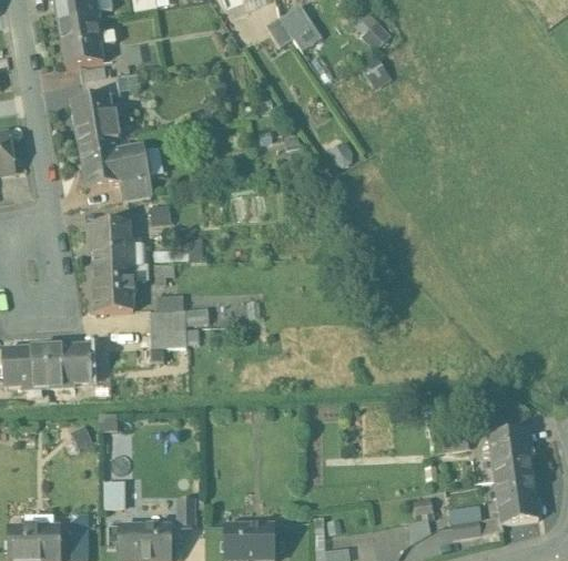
[(54,0),(59,23),(98,17),(99,17),(98,11),(97,0),(54,0)]
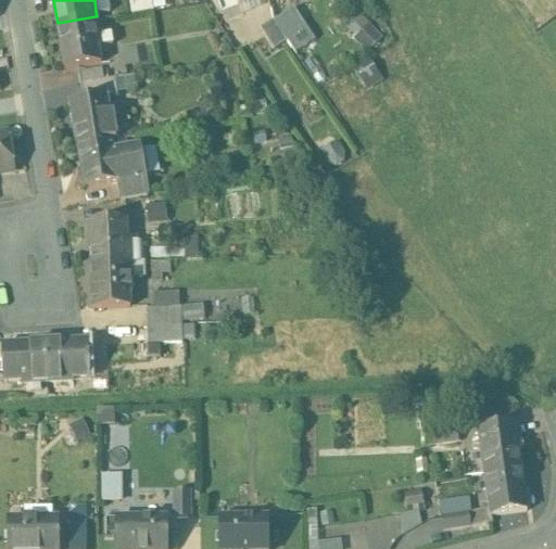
[(95,0),(96,11),(110,9),(109,0),(95,0)]
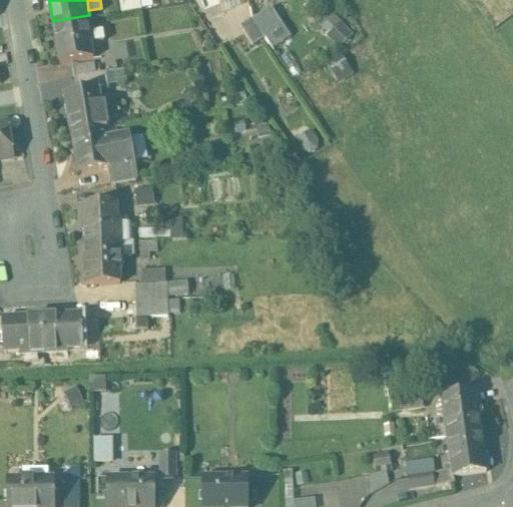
[(291,33),(271,3),(252,15),(265,34),(273,45),(291,33)]
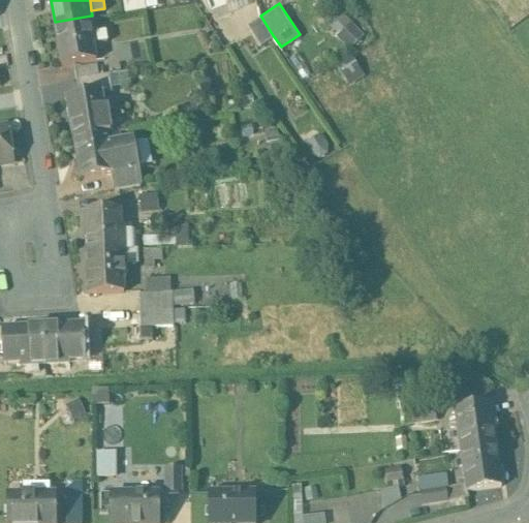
[(347,7),(331,21),(349,45),(367,32),(347,7)]
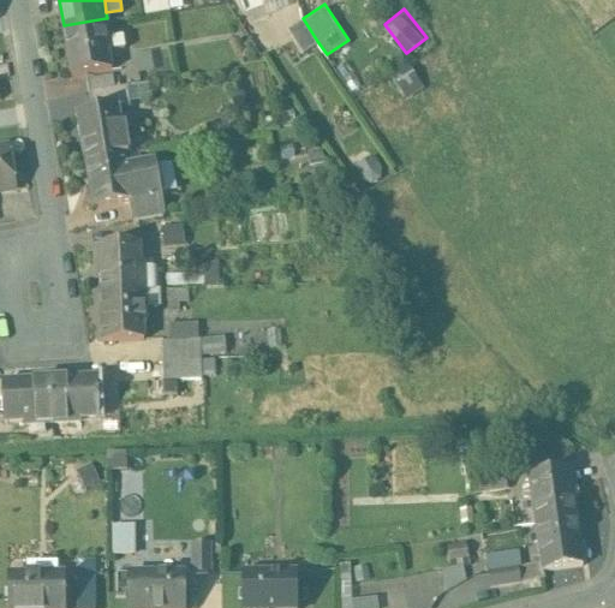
[(106,18),(64,25),(71,72),(111,65),(108,47),(111,47),(106,18)]
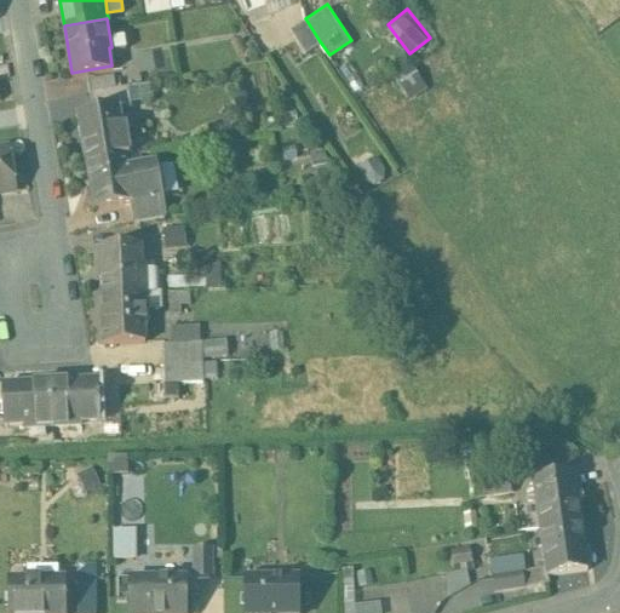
[(320,41),(305,18),(291,28),(305,51),(320,41)]
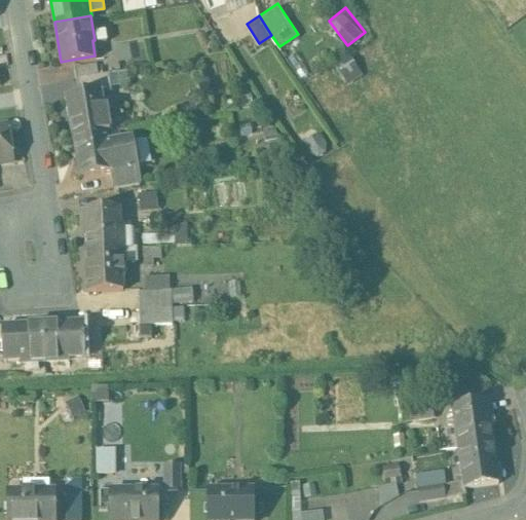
[(346,50),(315,71),(330,93),(362,71),(346,50)]
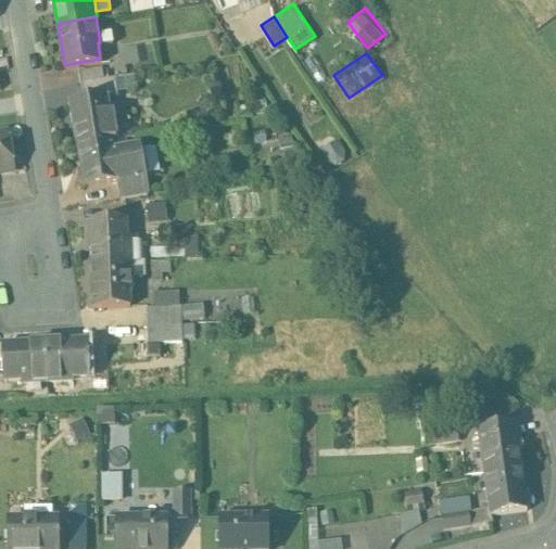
[(118,61),(101,64),(103,75),(114,74),(121,72),(118,61)]
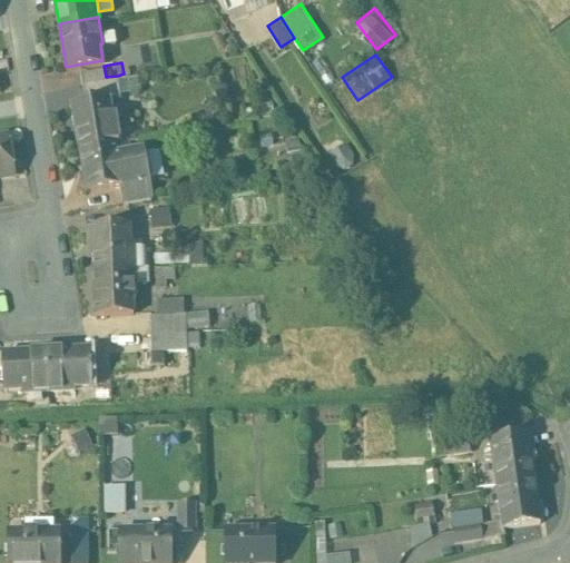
[(104,66),(80,69),(82,81),(106,78),(106,77),(104,66)]
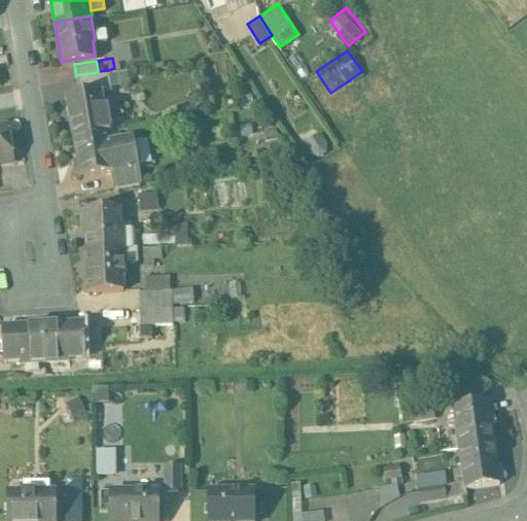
[(98,72),(76,75),(78,91),(101,88),(101,89),(111,88),(108,70),(98,71),(98,72)]
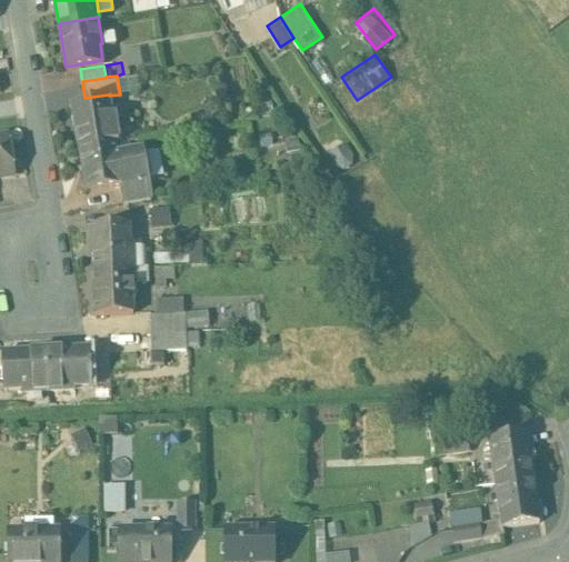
[(85,98),(71,101),(79,144),(119,138),(115,112),(111,112),(109,96),(109,94),(85,98)]
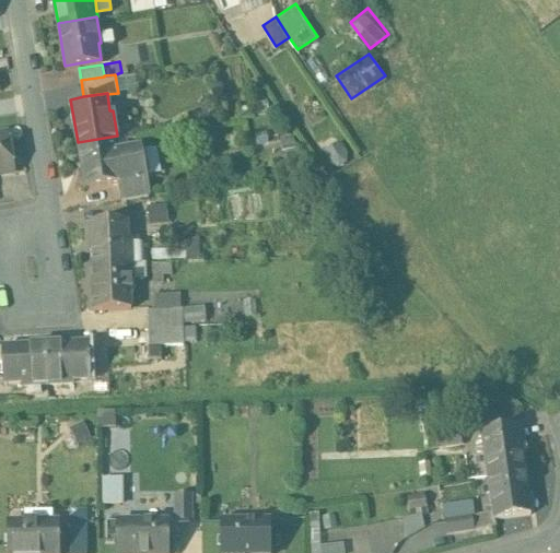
[(8,130),(0,130),(0,171),(13,168),(8,130)]
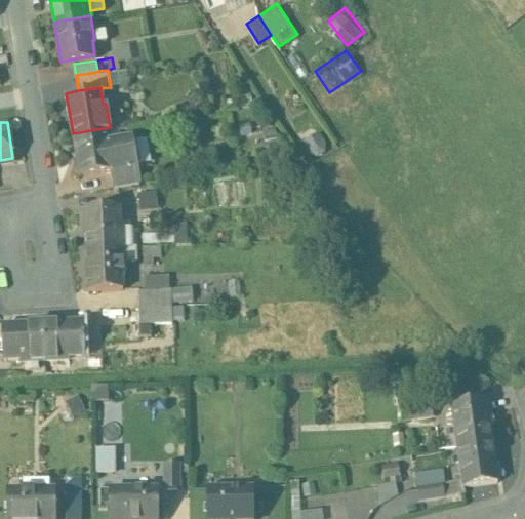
[(110,127),(73,133),(80,174),(111,169),(138,164),(133,136),(112,140),(110,127)]
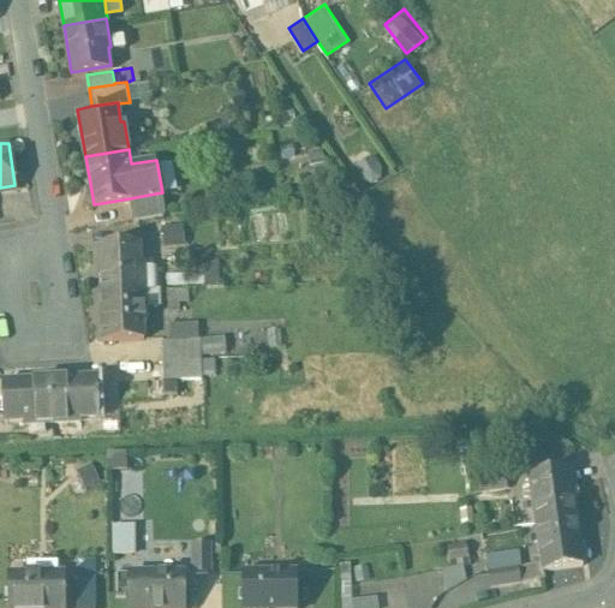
[(162,192),(130,198),(133,216),(165,212),(162,192)]
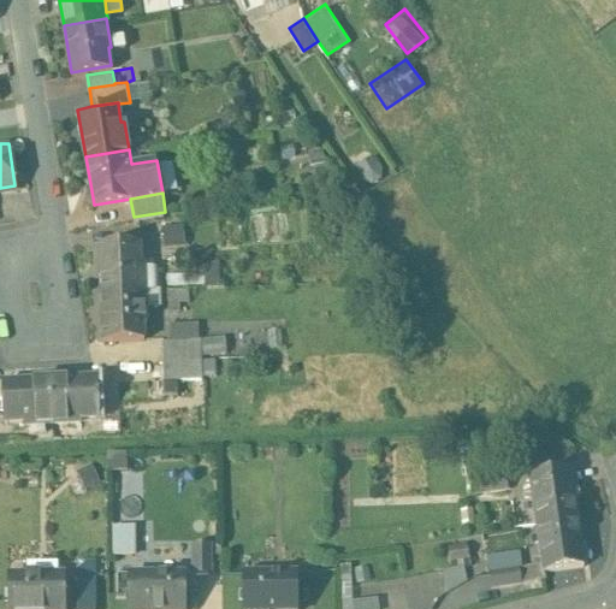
[(140,241),(100,242),(101,289),(144,288),(143,259),(141,259),(140,241)]
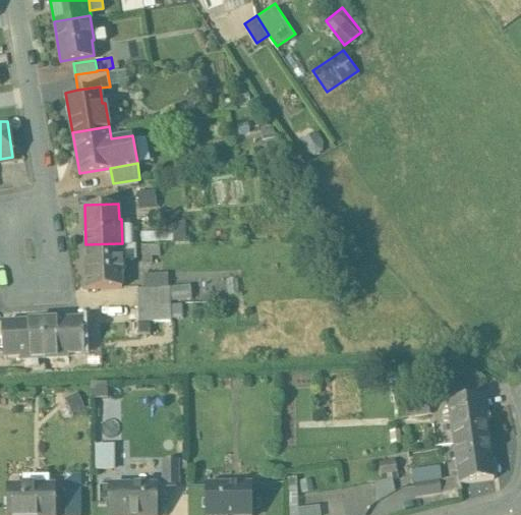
[(122,243),(85,244),(88,285),(121,283),(121,269),(124,268),(122,243)]
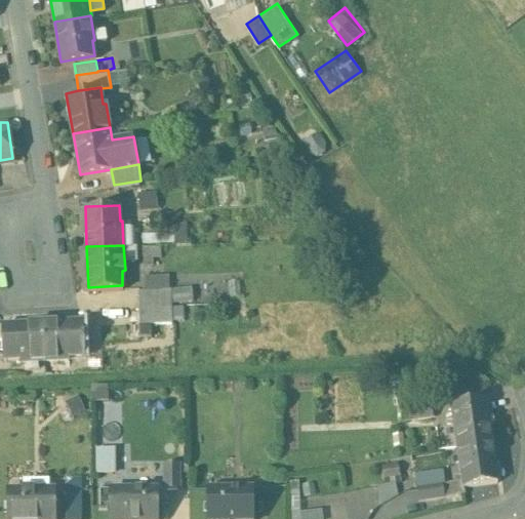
[(171,286),(137,288),(138,305),(171,303),(171,286)]
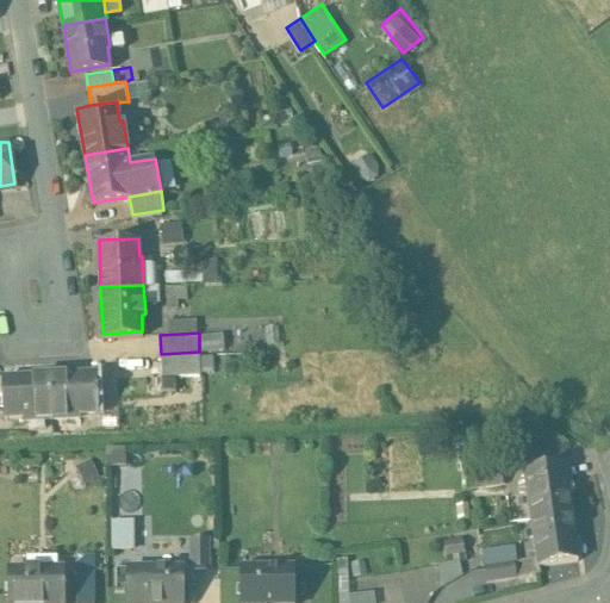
[(199,352),(161,354),(162,373),(200,372),(199,352)]
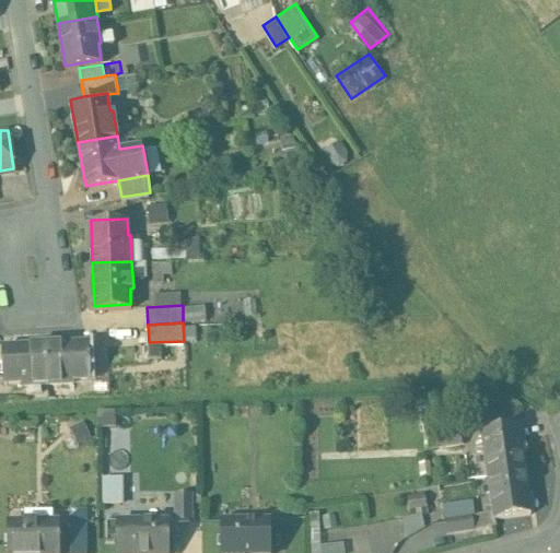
[(89,340),(46,342),(47,381),(74,380),(74,377),(91,376),(89,340)]
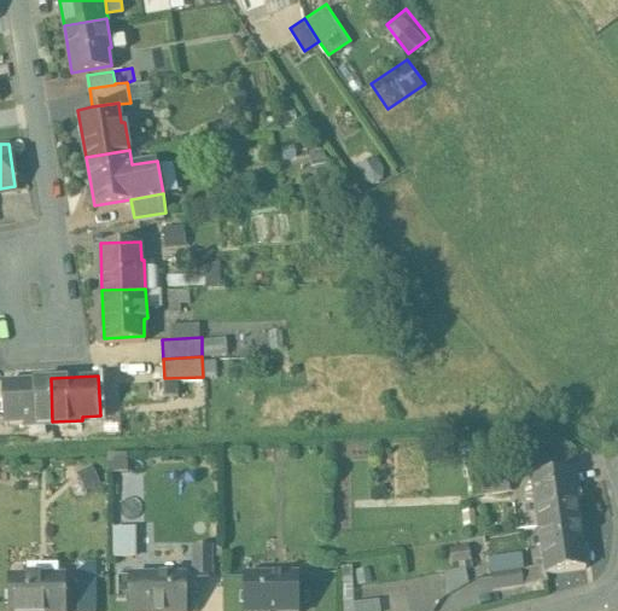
[(51,378),(3,380),(5,420),(23,420),(23,423),(52,422),(51,378)]
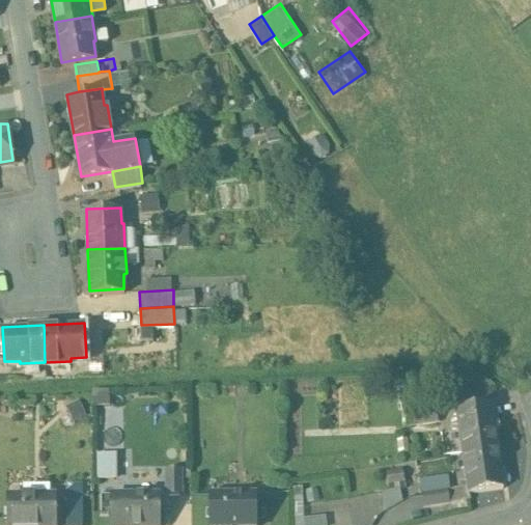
[(492,404),(457,409),(463,449),(497,444),(492,404)]
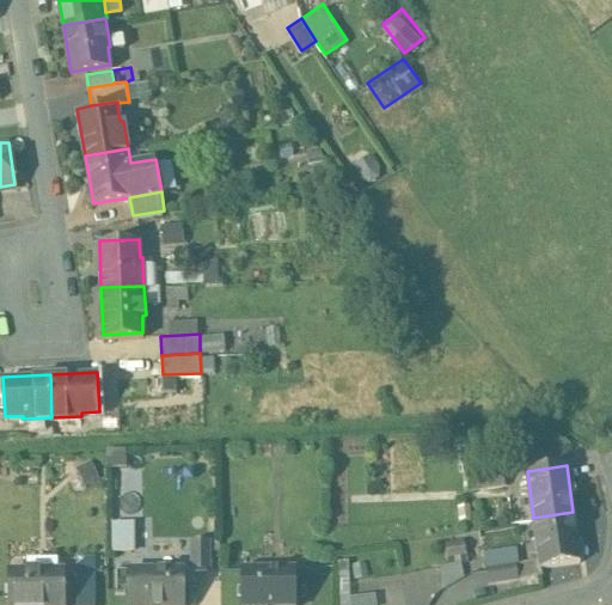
[(502,468),(466,472),(469,488),(505,483),(502,468)]
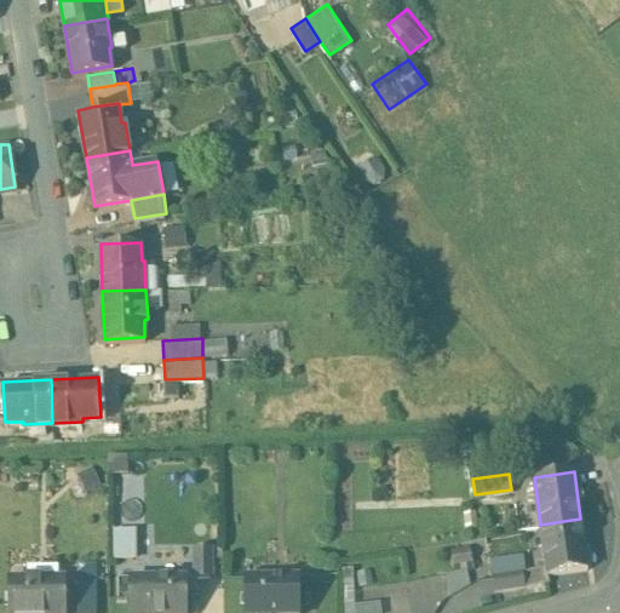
[(580,519),(540,525),(547,572),(587,566),(580,519)]
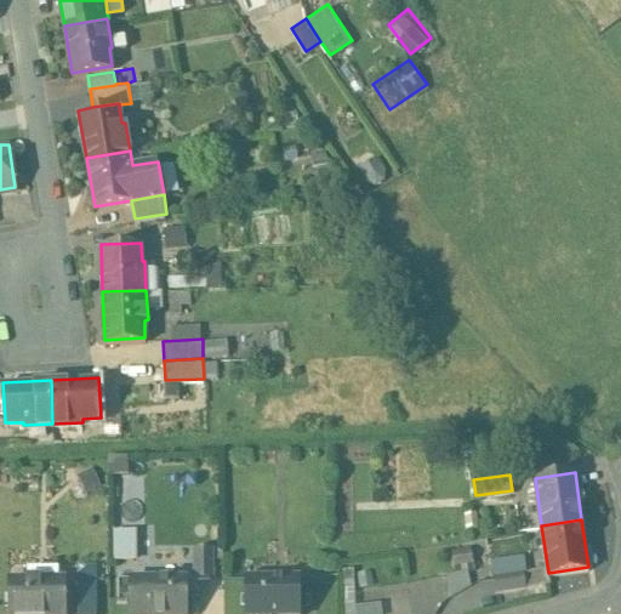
[(212,546),(194,546),(194,575),(211,575),(212,546)]
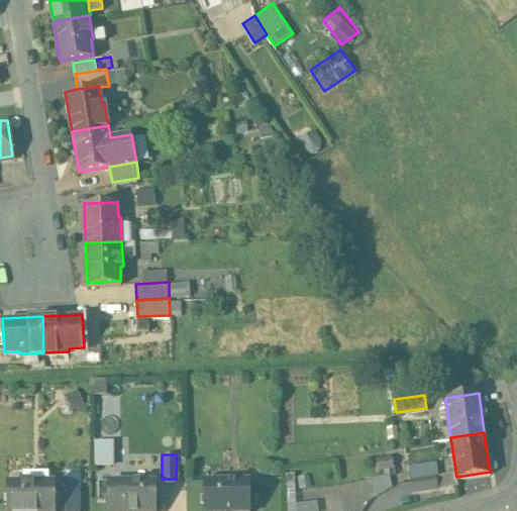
[(377,488),(394,484),(390,470),(373,475),(377,488)]
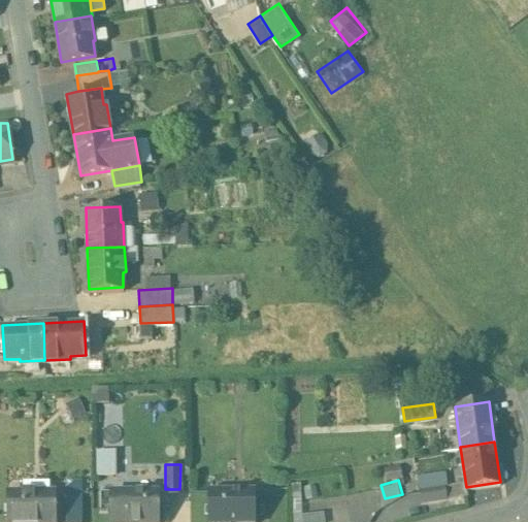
[(444,484),(419,487),(421,500),(447,497),(444,484)]
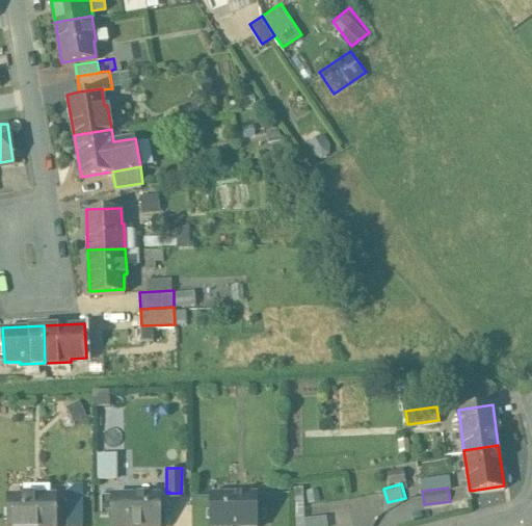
[(257,492),(211,493),(211,525),(257,525),(257,492)]
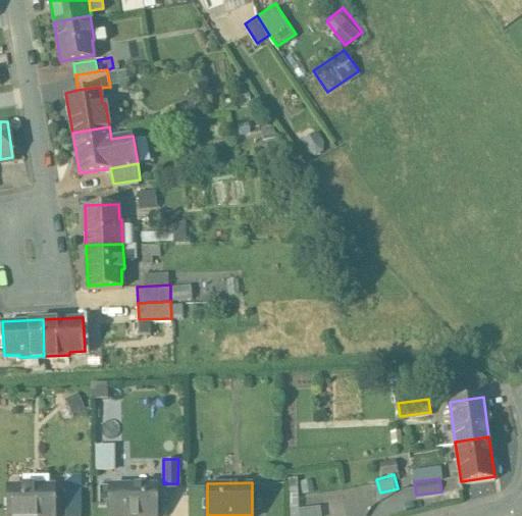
[(53,515),(54,483),(9,484),(8,515),(53,515)]
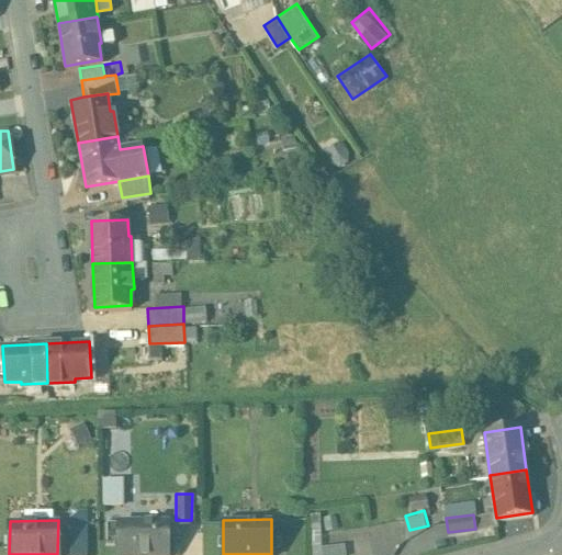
[(86,554),(87,520),(70,520),(70,554),(86,554)]
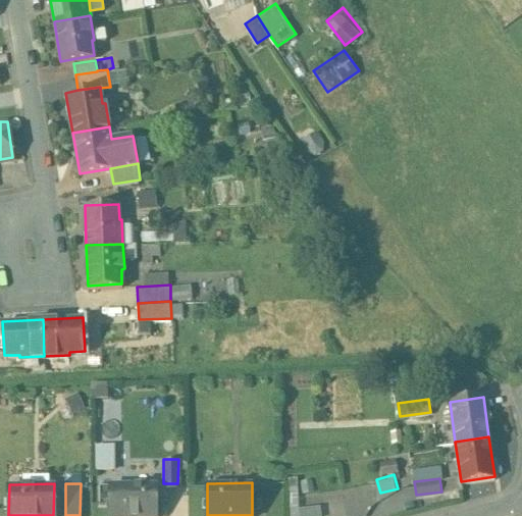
[(155,515),(156,483),(110,483),(110,515),(155,515)]
